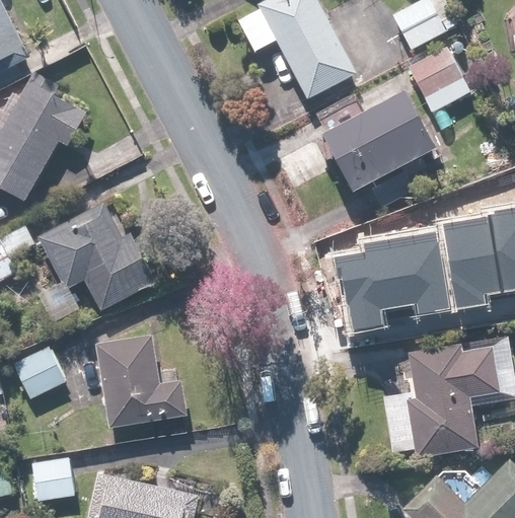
[(0,73),(31,57),(2,0),(0,0),(0,73)]
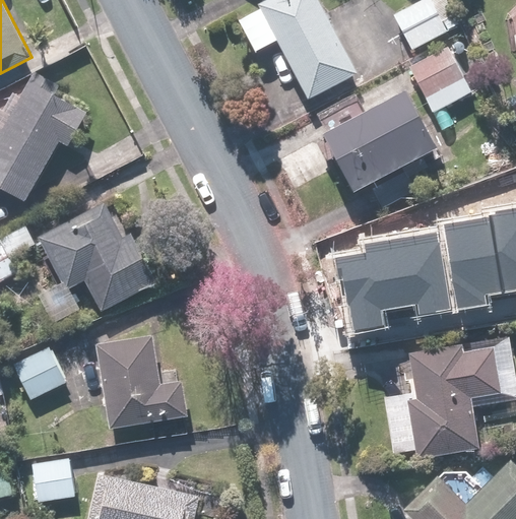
[(318,0),(263,0),(257,4),(260,10),(238,22),(254,52),(276,40),(309,100),(359,73),(318,0)]
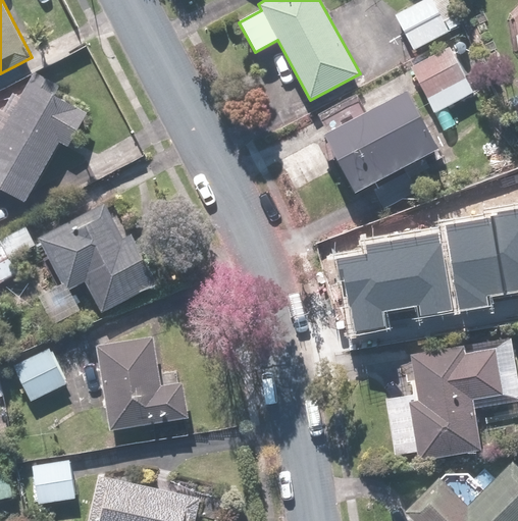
[(431,0),(425,0),(395,14),(412,51),(448,35),(431,0)]
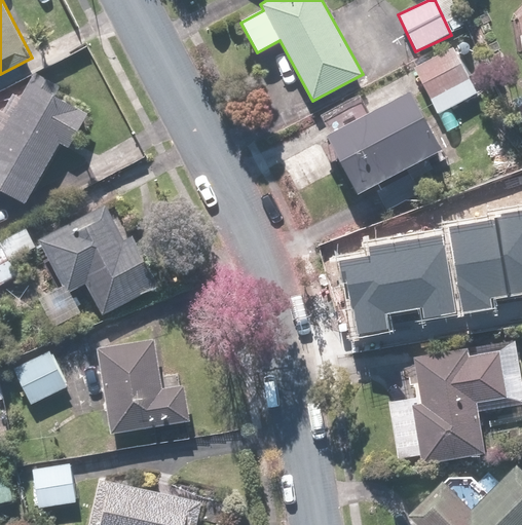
[(451,46),(412,68),(437,114),(476,92),(451,46)]
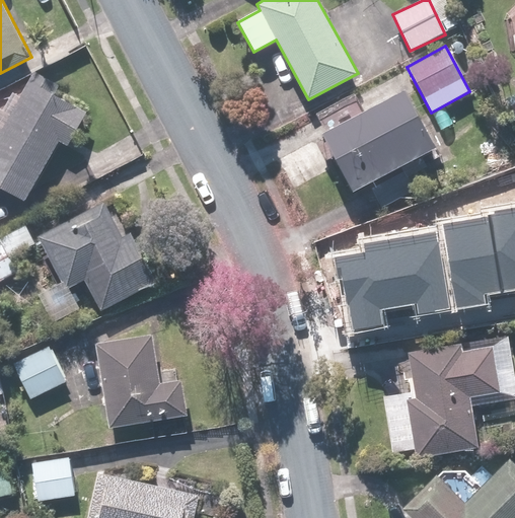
[(0,186),(23,200),(59,141),(68,146),(88,113),(56,93),(61,85),(34,70),(19,96),(3,86),(0,91),(0,186)]
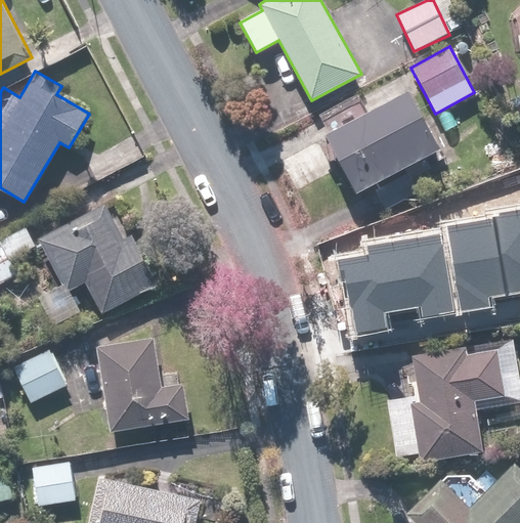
[(330,116),(337,129),(328,134),(331,141),(321,145),(330,162),(339,157),(357,192),(442,148),(413,90),(369,113),(362,99),(330,116)]
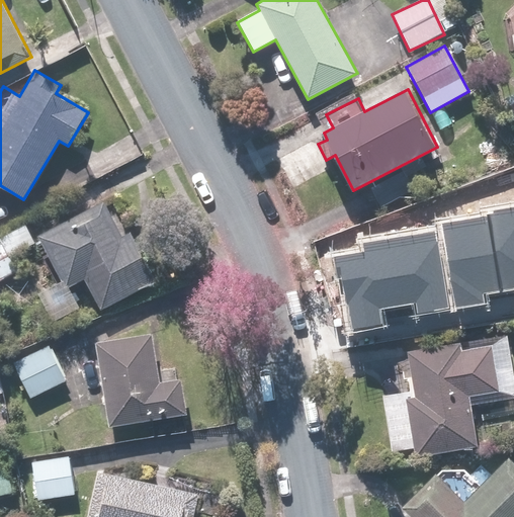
[(79,308),(69,289),(84,280),(102,311),(158,277),(132,231),(122,236),(101,199),(37,236),(63,279),(38,293),(56,322),(79,308)]
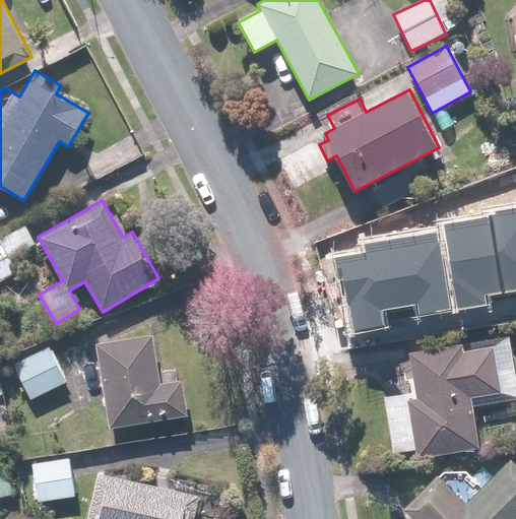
[(441,224),(454,309),(484,305),(481,296),(515,289),(515,206),(487,211),(488,217),(441,224)]
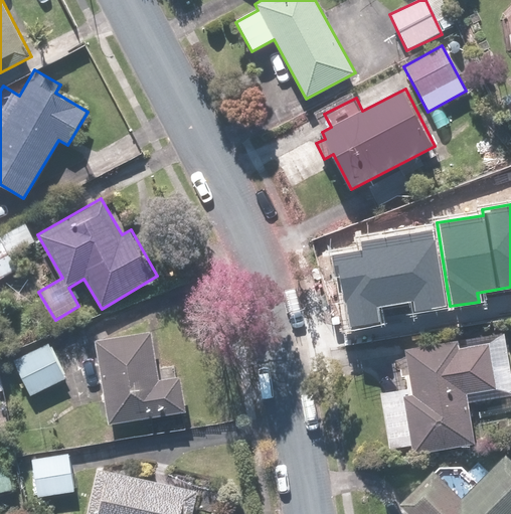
[(0,279),(17,271),(10,257),(38,241),(28,222),(0,236),(0,279)]
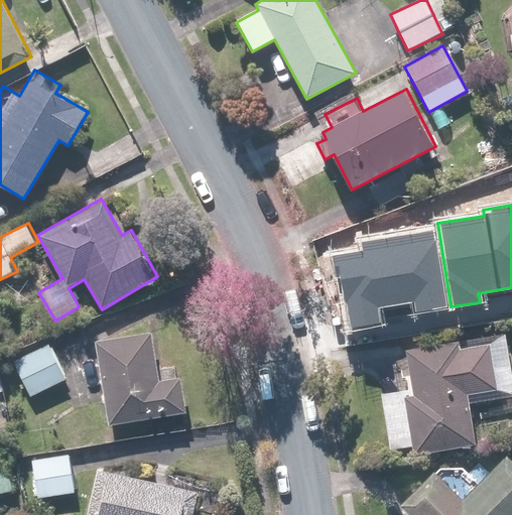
[(346,302),(350,327),(377,322),(375,308),(407,303),(409,315),(444,309),(432,232),(355,244),(356,252),(334,255),(341,303),(346,302)]
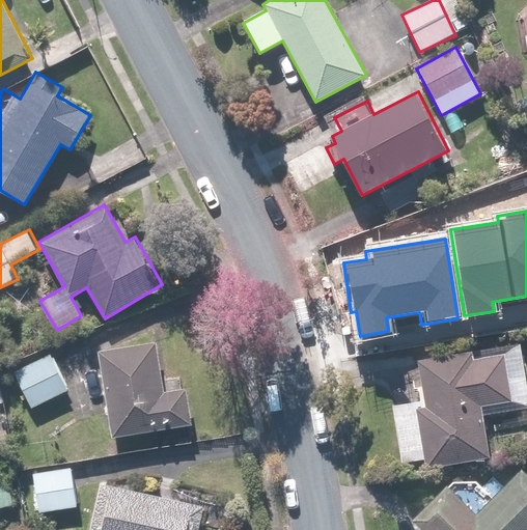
[(192,425),(187,388),(179,389),(177,378),(162,380),(157,342),(99,352),(112,438),(192,425)]
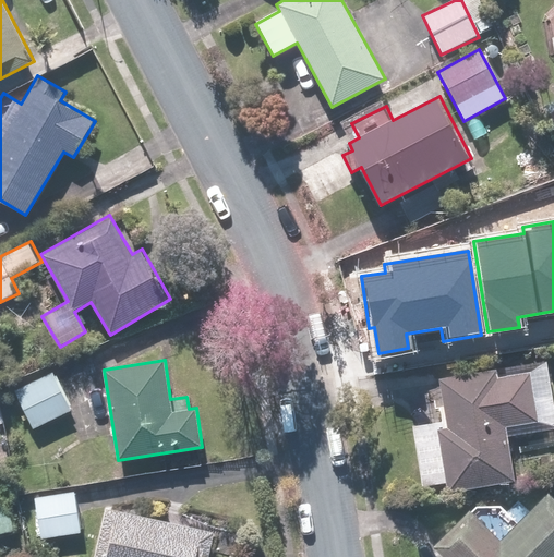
[(440,377),(447,426),(437,427),(446,491),(515,481),(507,426),(553,420),(546,368),(495,376),(495,370),(440,377)]
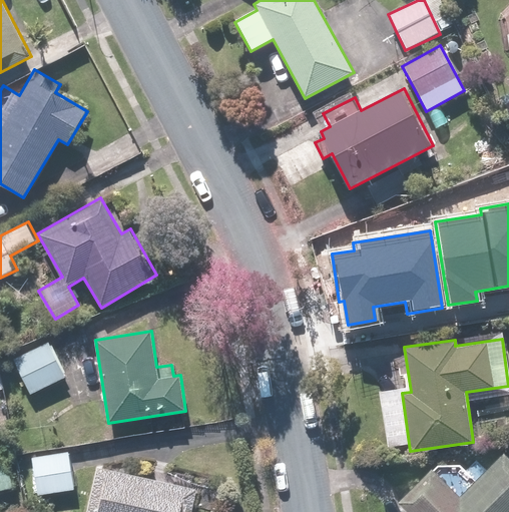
[(10,361),(29,396),(65,377),(46,342),(10,361)]
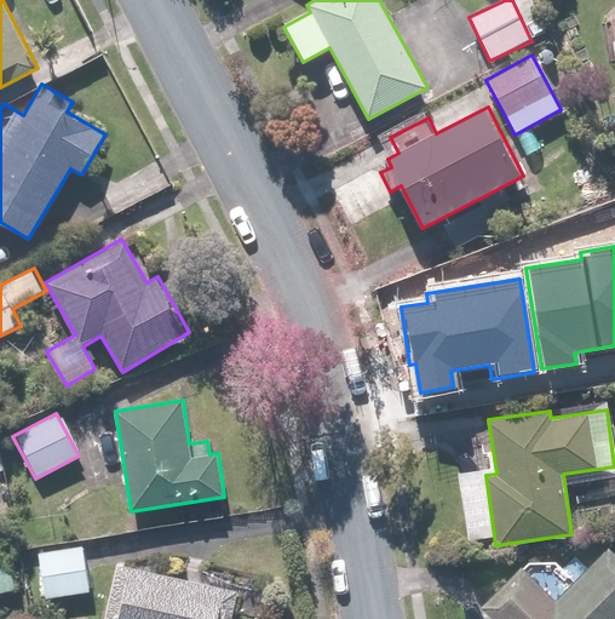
[(3,540),(0,540),(0,594),(12,591),(3,540)]
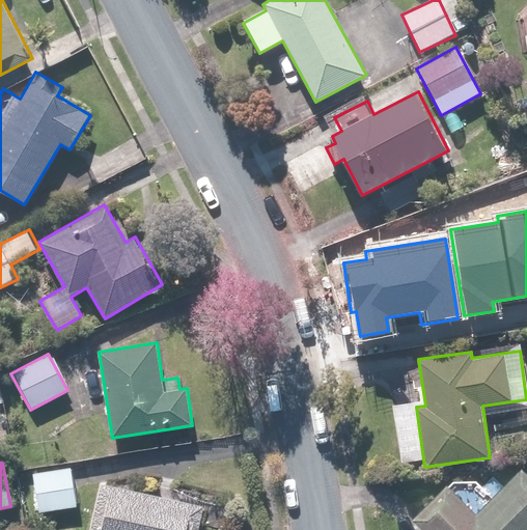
[(77,507),(68,465),(29,472),(37,515),(77,507)]
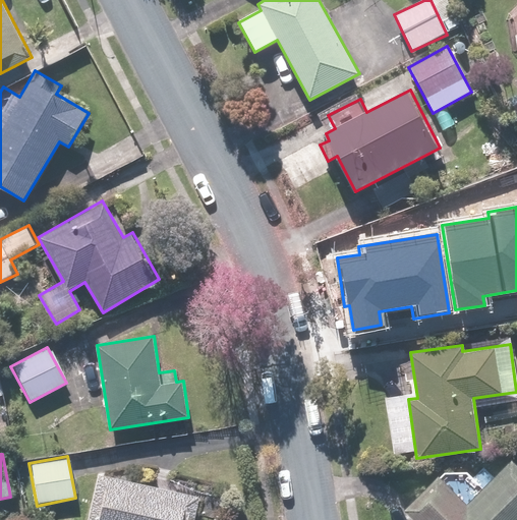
[(467,503),(441,475),(408,507),(420,519),(516,519),(516,465),(512,460),(467,503)]
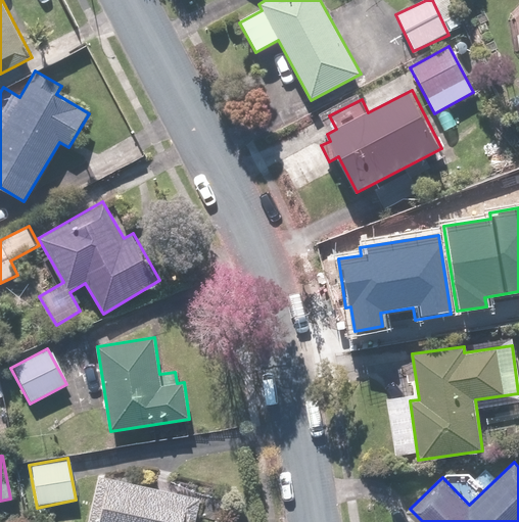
[(196,521),(201,497),(94,475),(84,521),(196,521)]
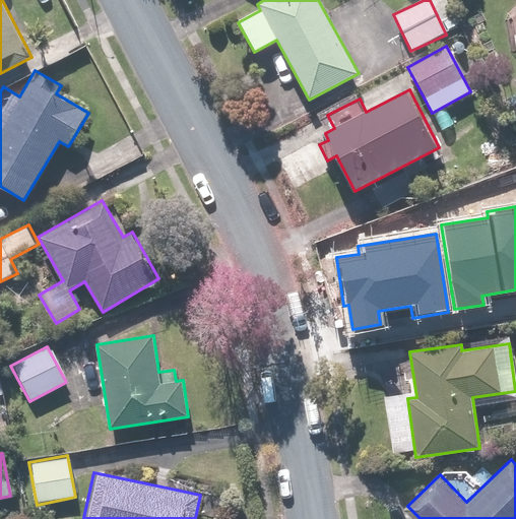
All buildings are outlined.
